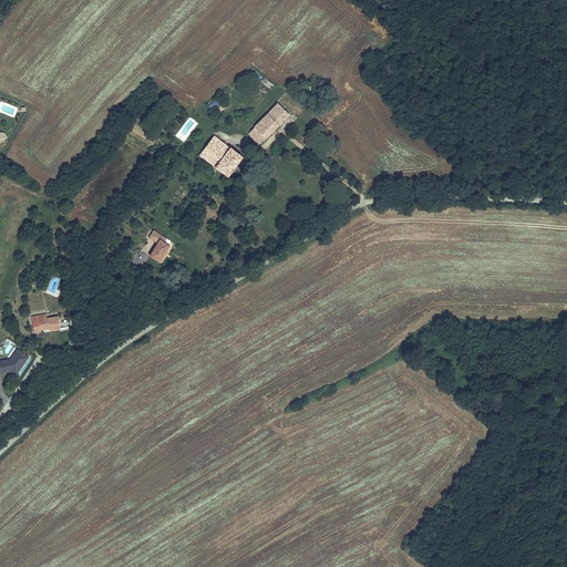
[(223,91),(214,102),(225,112),(230,104),(227,101),(229,98),(223,91)]
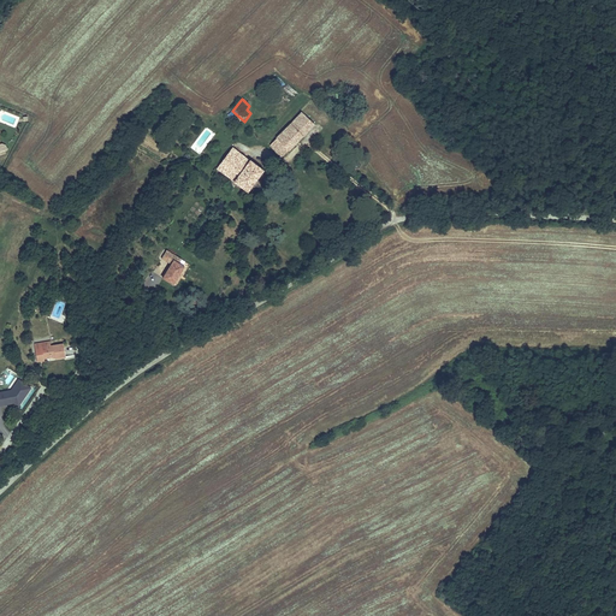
[(301,113),(290,124),(303,137),(314,125),(301,113)]
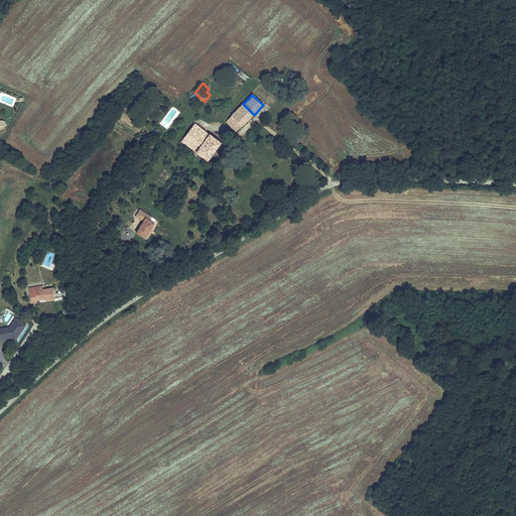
[(254,115),(243,104),(226,122),(236,132),(254,115)]
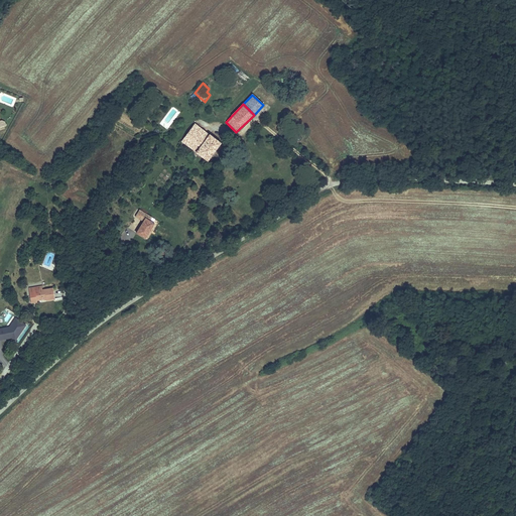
[(195,124),(180,142),(207,162),(221,143),(195,124)]
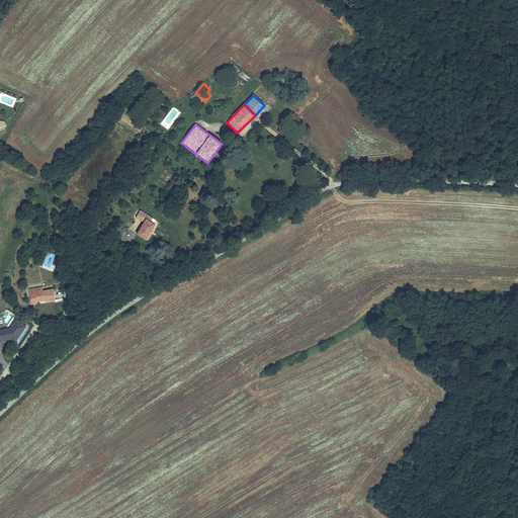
[(156,220),(148,213),(144,220),(151,226),(142,237),(150,243),(161,229),(157,226),(153,223),(156,220)]
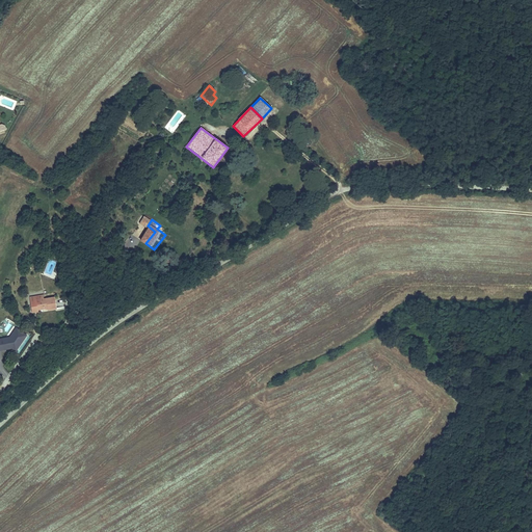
[(48,260),(43,274),(54,278),(56,273),(53,272),(57,262),(48,260)]
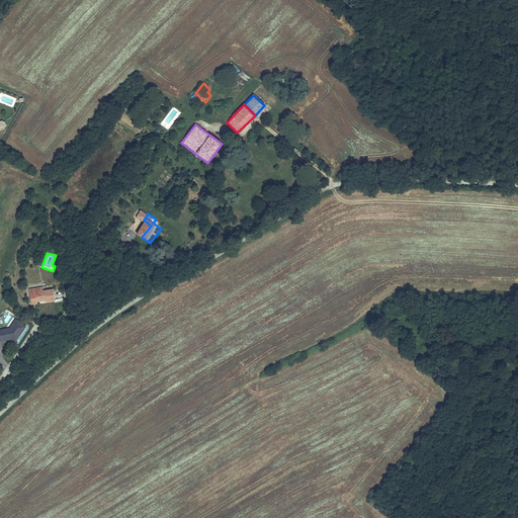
[(54,295),(34,298),(35,307),(45,306),(45,308),(55,307),(54,295)]
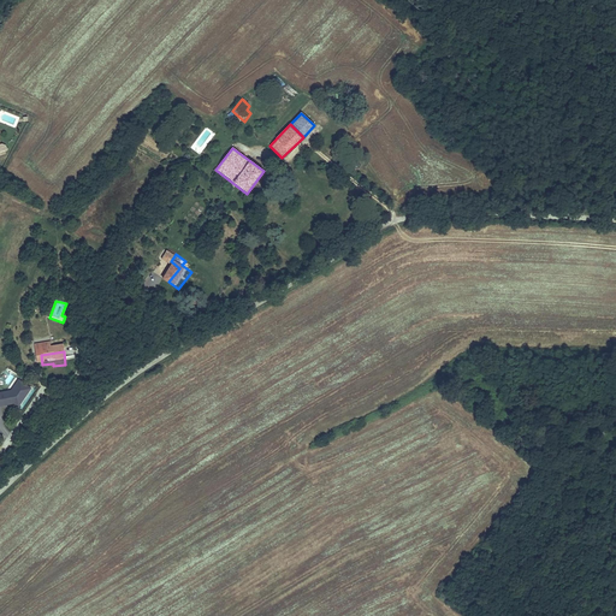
[(18,379),(11,390),(0,391),(0,406),(10,406),(18,410),(31,388),(18,379)]
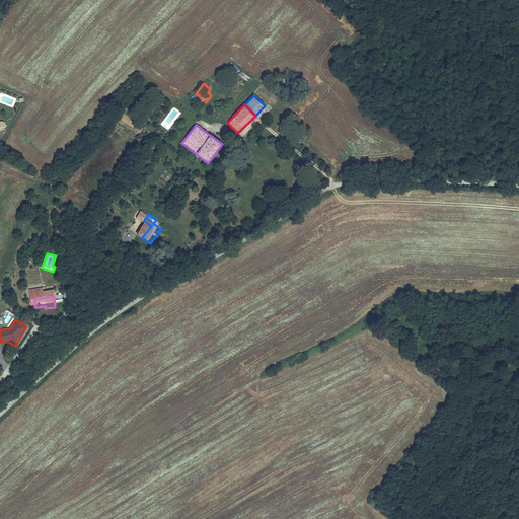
All buildings are outlined.
